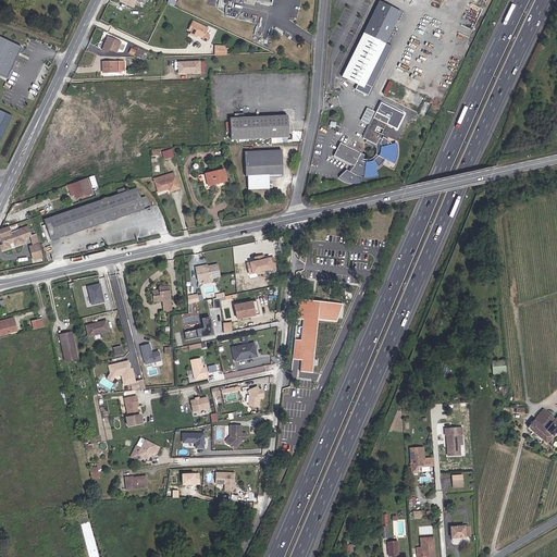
[(206,35),(208,29),(192,22),(187,31),(190,33),(189,35),(194,38),(195,36),(197,37),(202,39),(201,41),(206,44),(209,36),(206,35)]
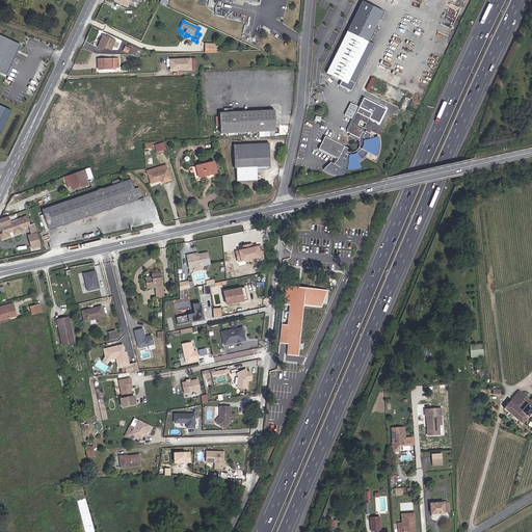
[(437,30),(449,34),(451,28),(440,24),(437,30)]
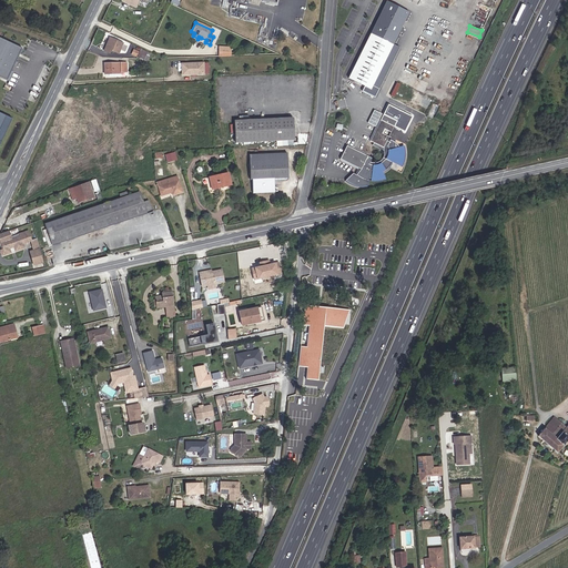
[(347,78),(371,90),(393,44),(371,33),(347,78)]
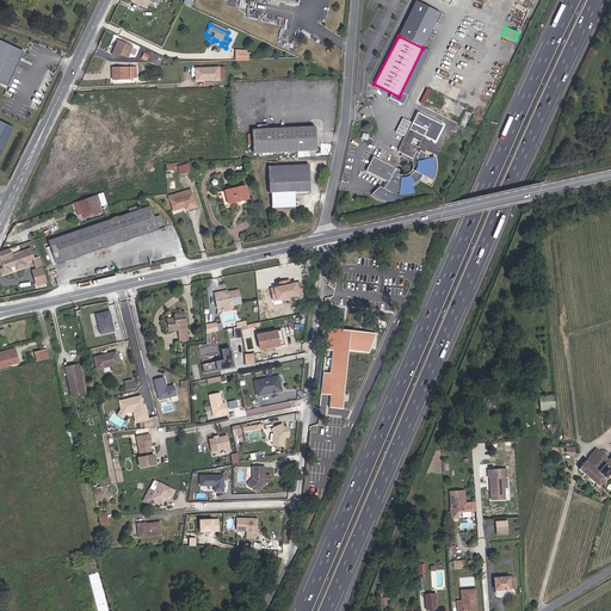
[(24,51),(0,39),(0,82),(7,87),(24,51)]
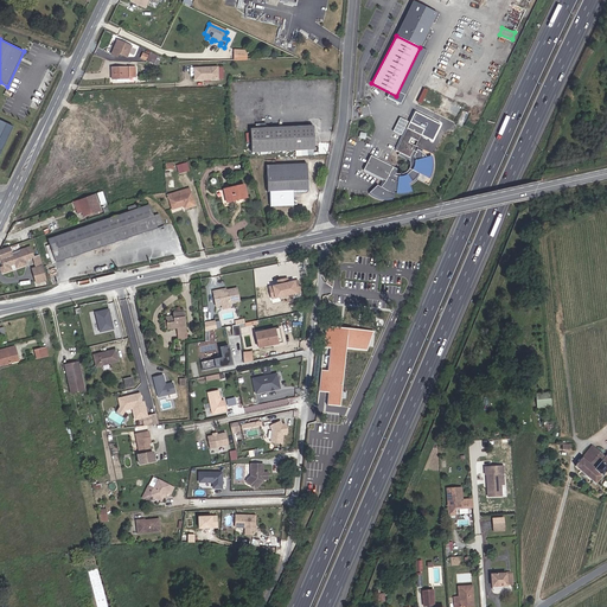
[(129,44),(119,39),(113,53),(119,55),(120,52),(126,55),(129,44)]
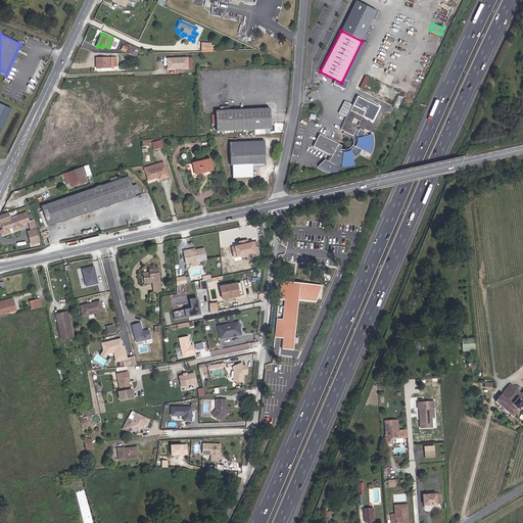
[(208,48),(201,49),(201,52),(212,52),(211,44),(208,44),(208,48)]
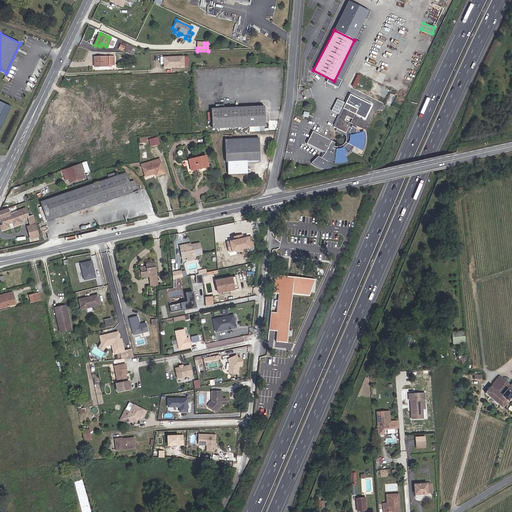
[(133,55),(136,48),(130,45),(130,46),(129,48),(127,52),(133,55)]
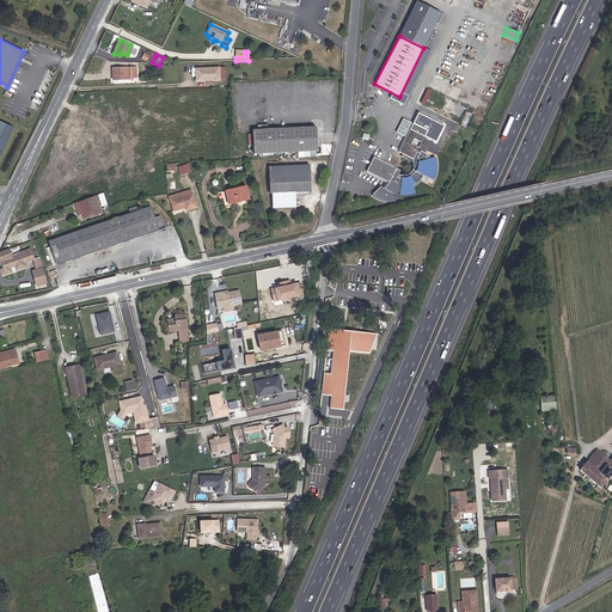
[(138,67),(114,68),(115,79),(132,79),(132,78),(138,78),(138,67)]
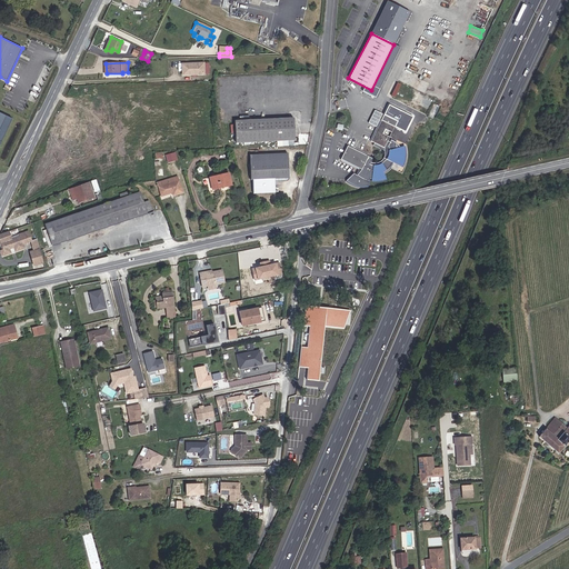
[(203,76),(203,65),(182,65),(182,77),(203,76)]
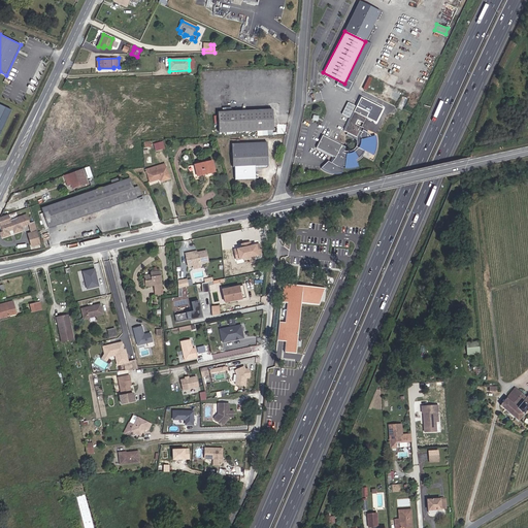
[(362,90),(366,91),(372,78),(368,76),(362,90)]
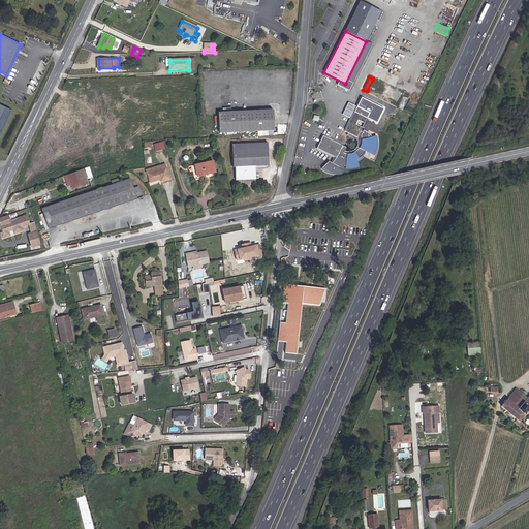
[(389,85),(383,93),(398,101),(403,93),(389,85)]
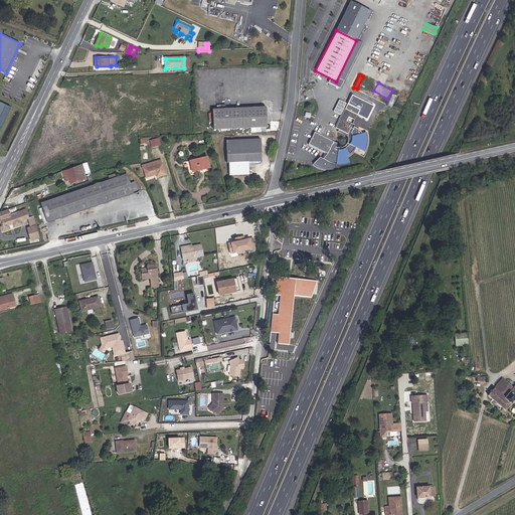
[(15,112),(0,104),(0,138),(2,139),(15,112)]
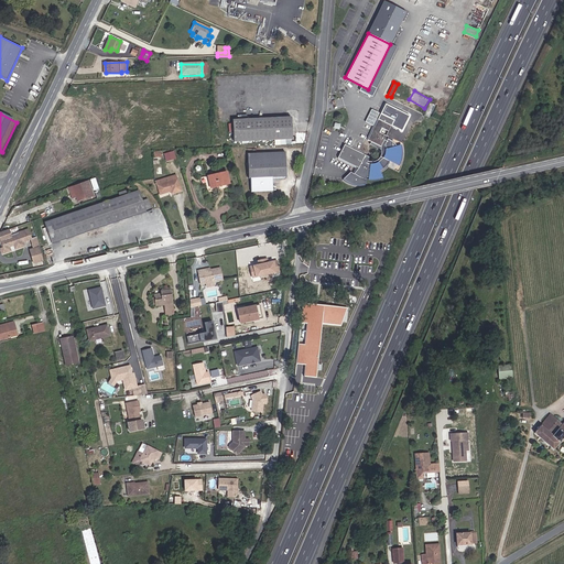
[(67,116),(60,131),(69,136),(77,120),(67,116)]
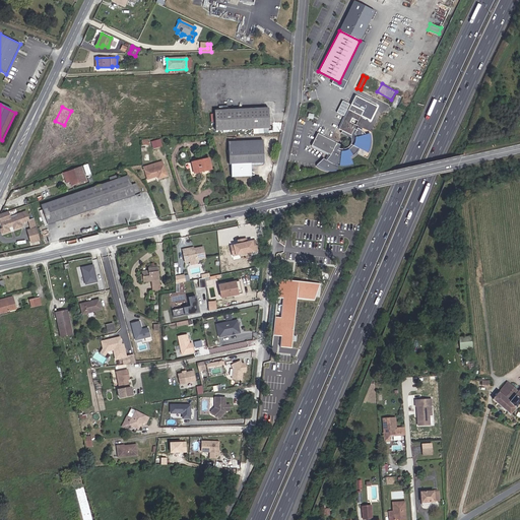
[(269,110),(214,112),(215,132),(270,130),(269,110)]
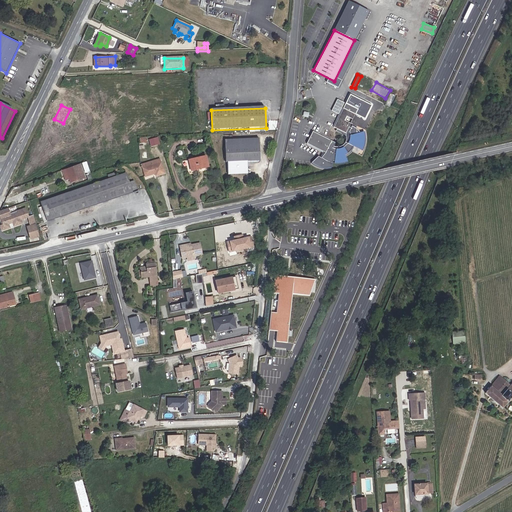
[(333,127),(345,133),(355,114),(343,108),(333,127)]
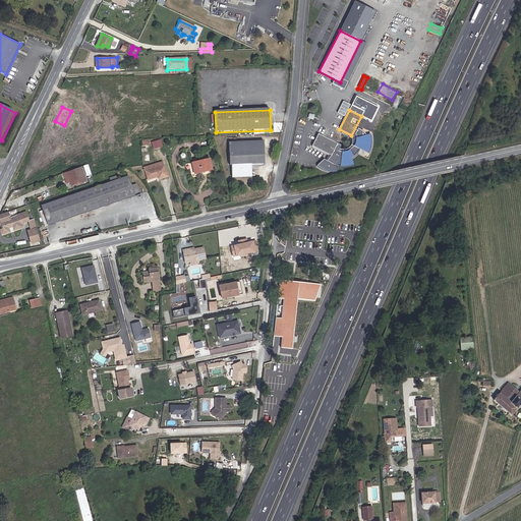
[(69,121),(73,134),(79,132),(76,119),(69,121)]
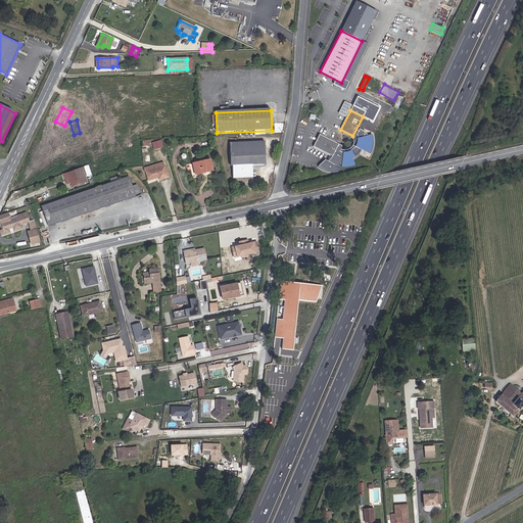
[(314,146),(332,156),(338,144),(319,134),(314,146)]
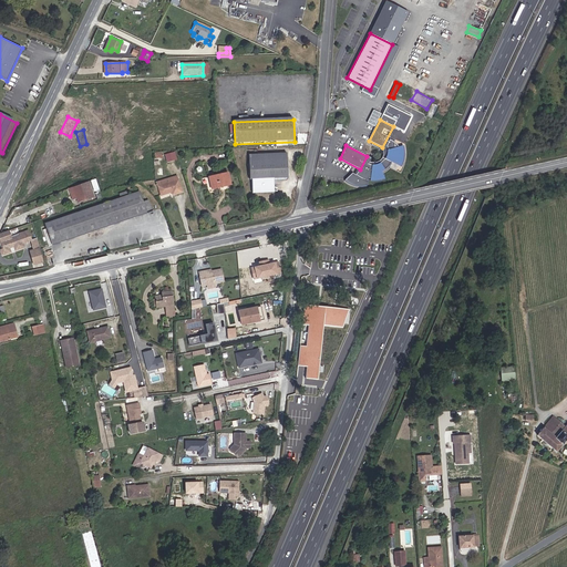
[(387,146),(387,162),(404,163),(404,147),(387,146)]
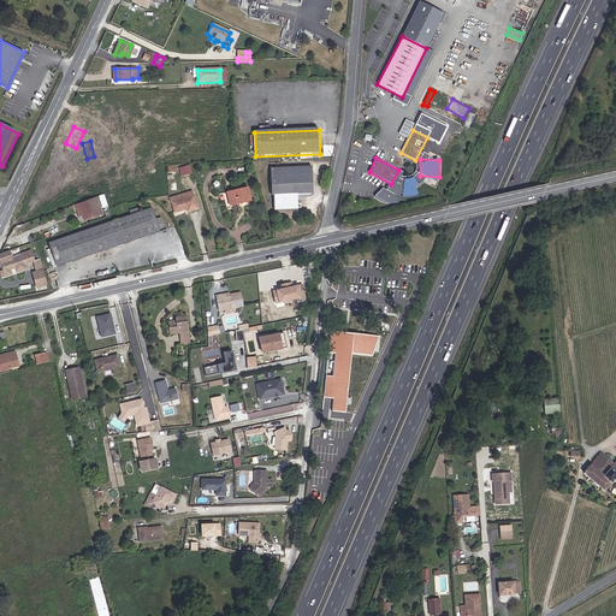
[(189,166),(181,169),(183,177),(191,175),(189,166)]
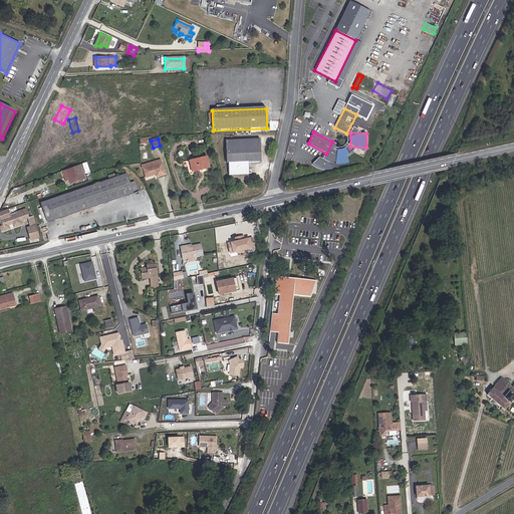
[(260,139),(226,140),(227,163),(229,163),(229,175),(249,175),(249,162),(261,162),(260,139)]
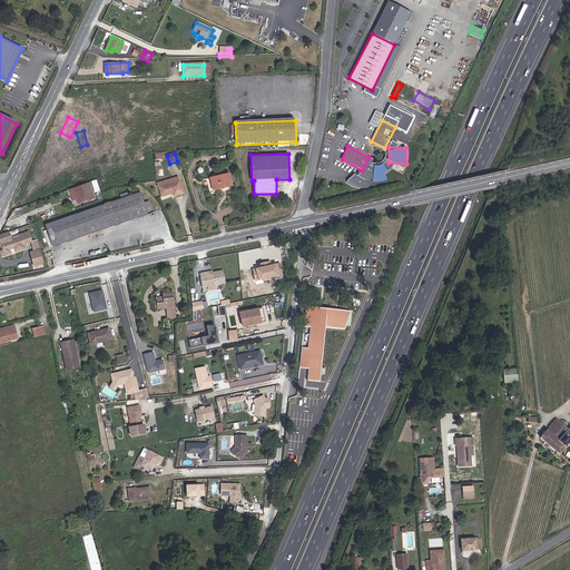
[(373,161),(372,180),(385,180),(386,169),(392,170),(393,163),(373,161)]
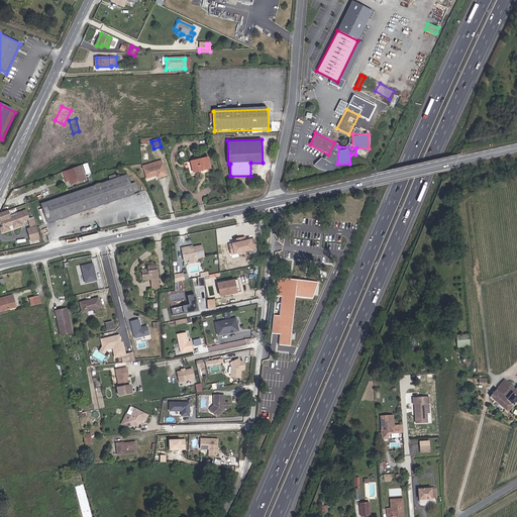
[(211,170),(209,158),(191,162),(193,173),(211,170)]
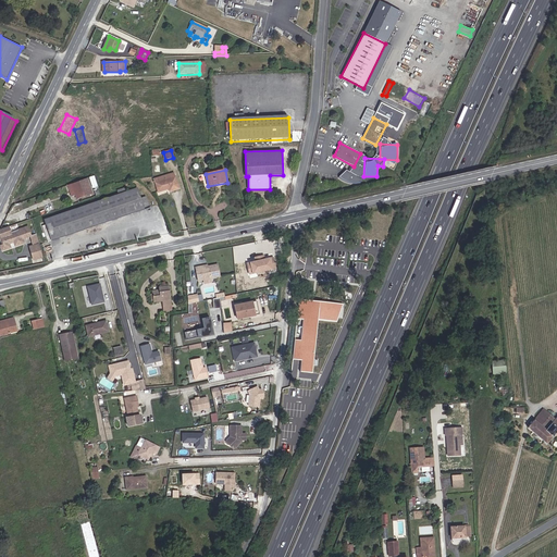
[(152,178),(153,182),(176,176),(175,172),(152,178)]
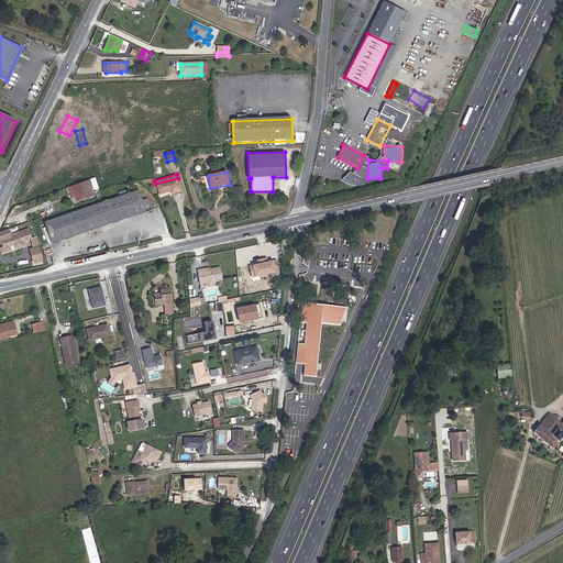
[(178,178),(155,184),(158,194),(169,190),(170,194),(181,190),(178,178)]
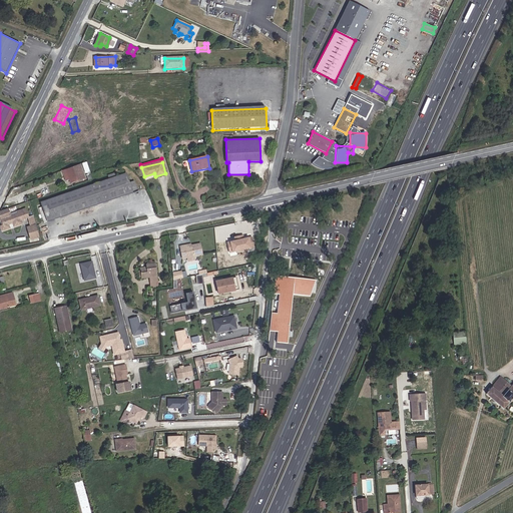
[(80,163),(66,168),(71,182),(76,180),(75,177),(84,174),(80,163)]
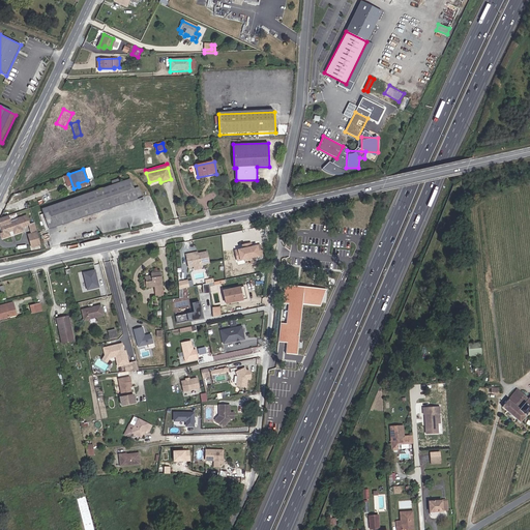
[(114,184),(42,208),(49,228),(131,200),(138,198),(143,197),(140,186),(135,188),(131,179),(121,182),(120,178),(112,180),(114,184)]
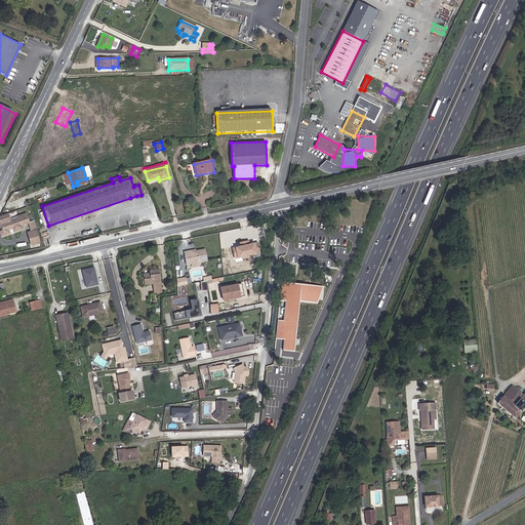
[(11,220),(9,212),(1,215),(0,217),(0,218),(4,232),(0,233),(0,234),(1,237),(10,233),(9,230),(14,228),(15,232),(24,229),(23,225),(28,223),(31,221),(28,213),(18,216),(19,217),(21,220),(12,224),(11,220)]
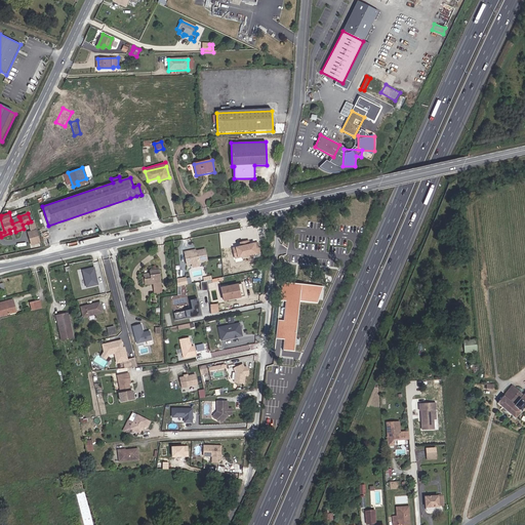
[(31,232),(37,230),(35,220),(31,221),(28,223),(31,232)]
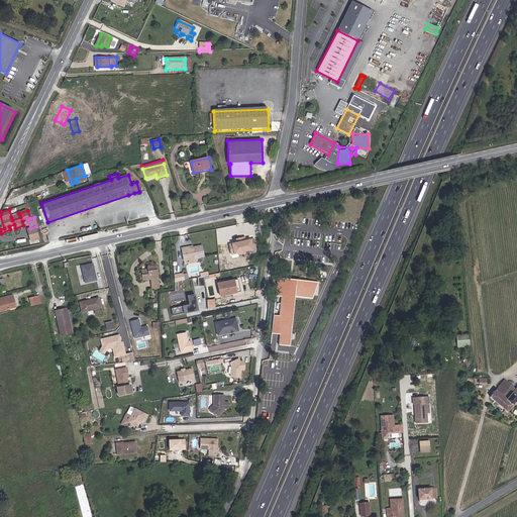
[(40,238),(36,226),(30,228),(27,229),(30,241),(40,238)]
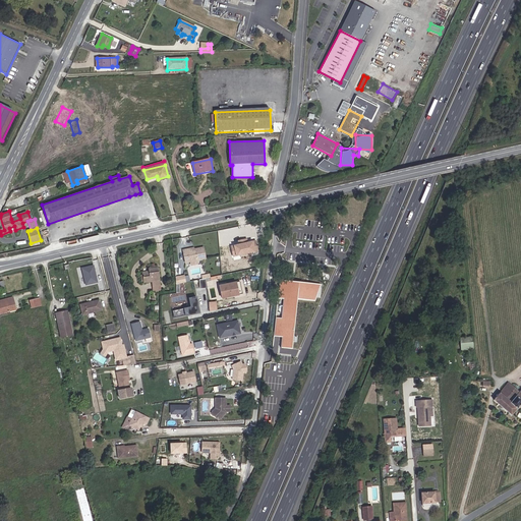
[(259,250),(257,240),(249,242),(248,238),(240,240),(240,244),(232,245),(235,255),(259,250)]
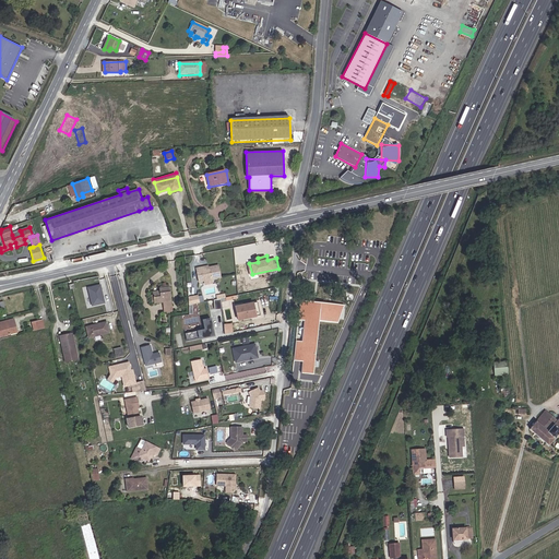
[(222,276),(218,265),(209,268),(203,269),(202,268),(198,269),(200,282),(206,280),(212,278),(222,276)]
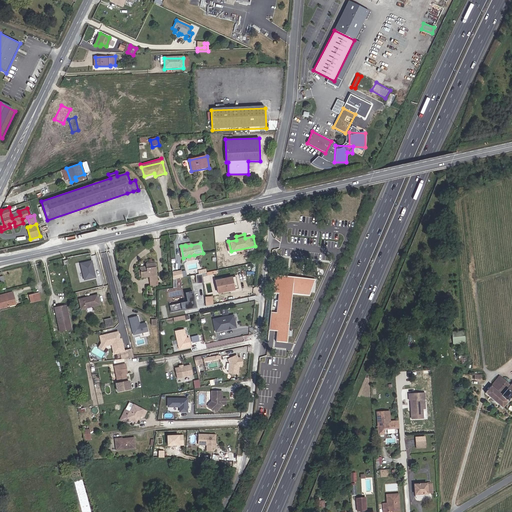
[(80,281),(91,278),(87,262),(76,264),(80,281)]
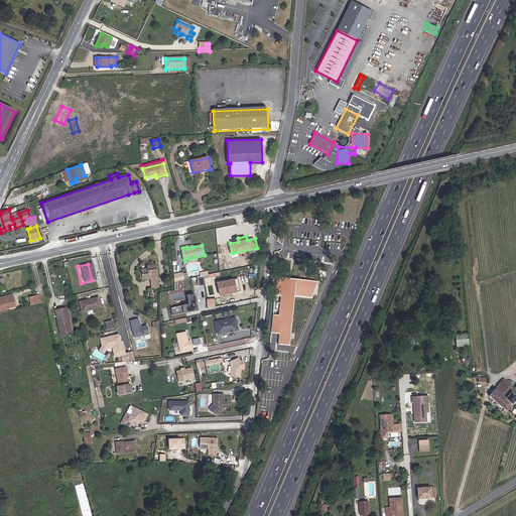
[(141,269),(141,272),(142,279),(142,280),(151,279),(151,283),(158,282),(156,265),(155,265),(148,266),(147,266),(147,268),(141,269)]
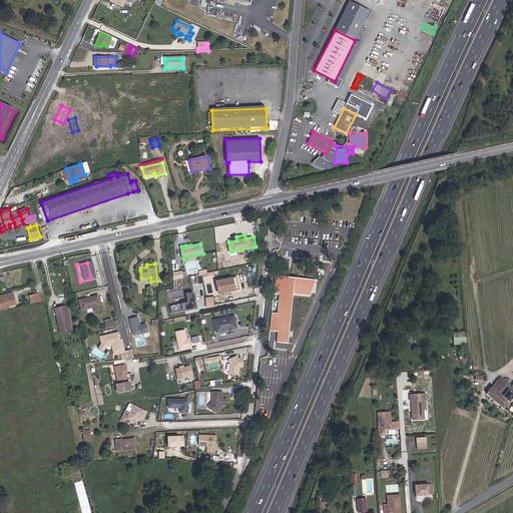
[(240,288),(237,276),(217,280),(219,292),(240,288)]
